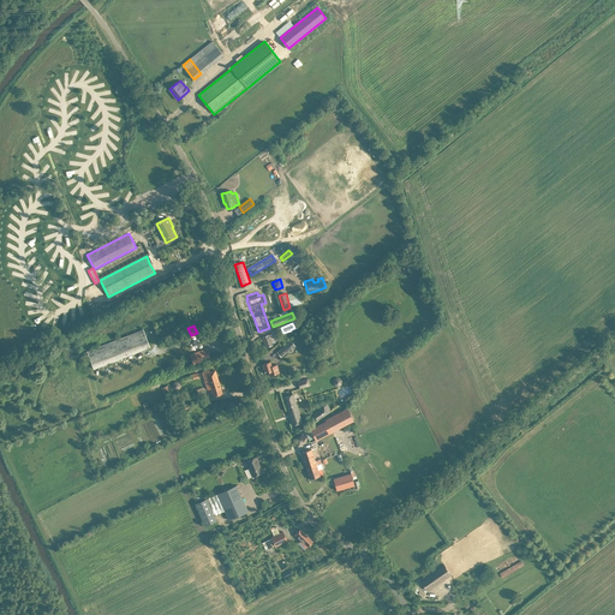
[(87,351),(94,369),(150,346),(143,329),(87,351)]
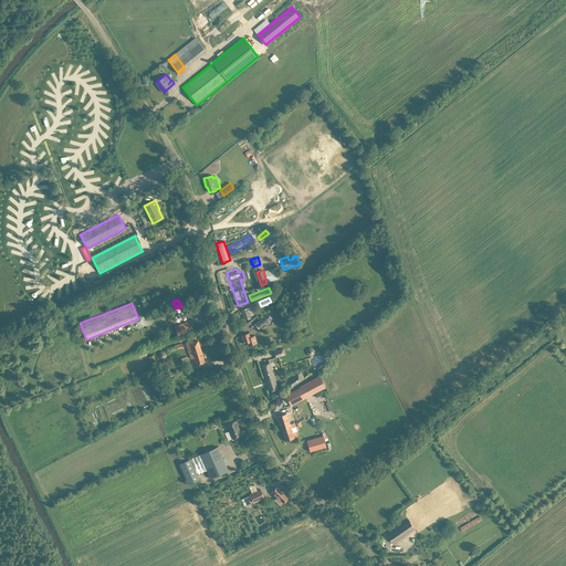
[(242,310),(245,320),(250,317),(250,316),(252,315),(250,311),(251,311),(250,307),(242,310)]
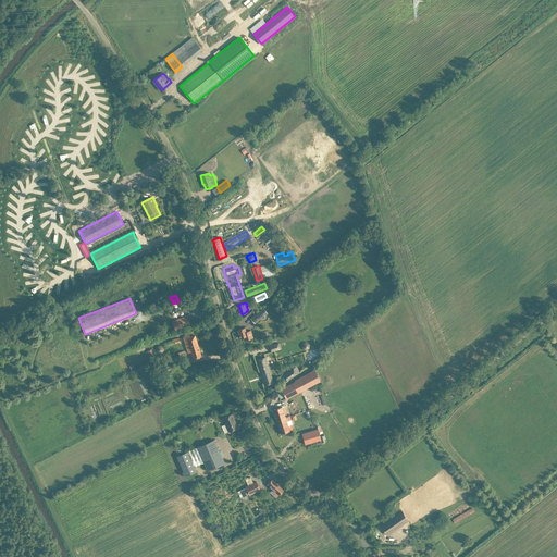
[(251,319),(255,323),(264,314),(264,316),(268,313),(263,309),(251,319)]
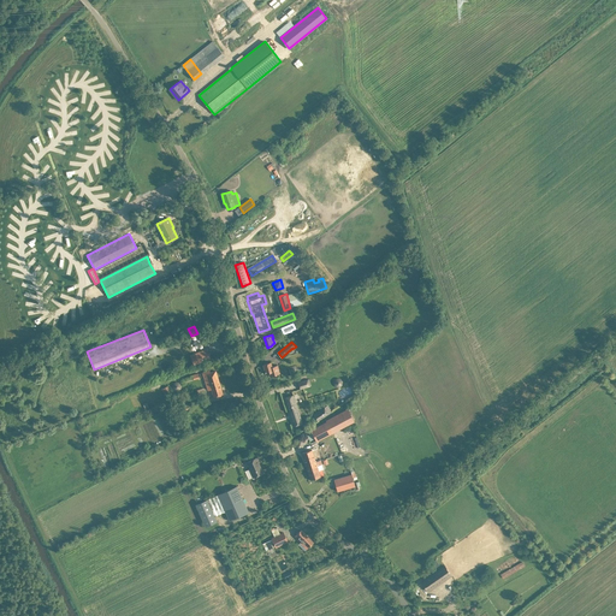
[(190,355),(194,365),(212,359),(207,348),(190,355)]
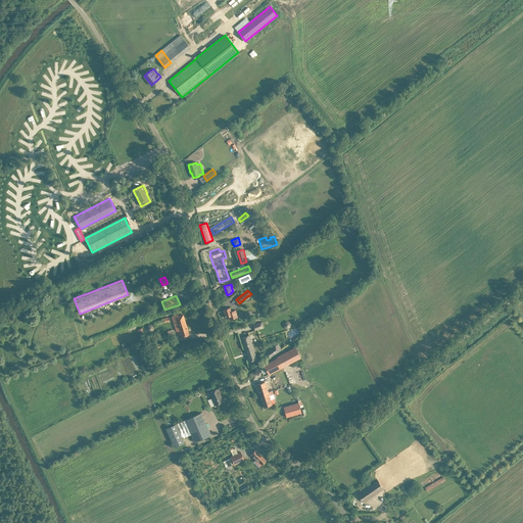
[(237,317),(235,310),(231,312),(230,307),(223,310),(226,317),(228,317),(229,320),(238,317),(237,317)]
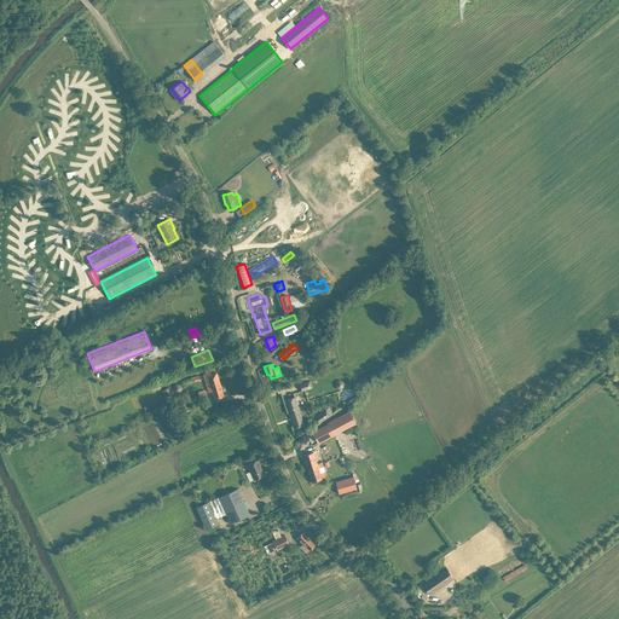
[(224,395),(217,372),(212,374),(210,372),(203,374),(209,392),(213,391),(215,399),(224,395)]
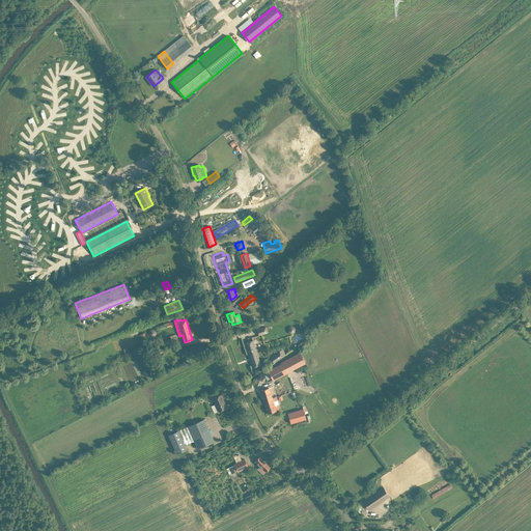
[(256,329),(258,335),(267,332),(264,327),(256,329)]
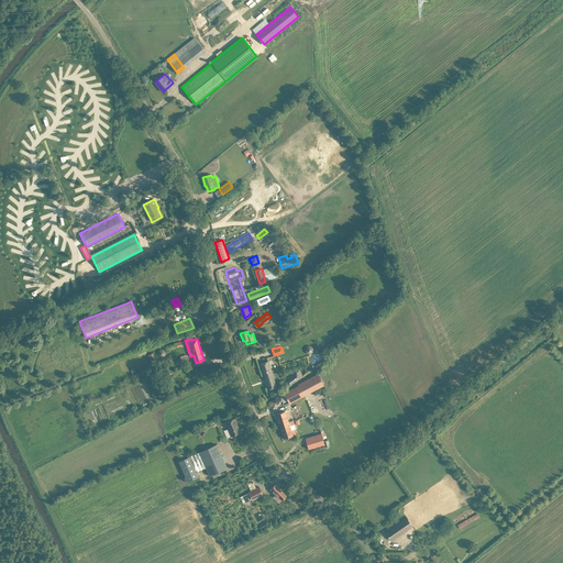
[(260,363),(267,389),(276,386),(268,361),(260,363)]
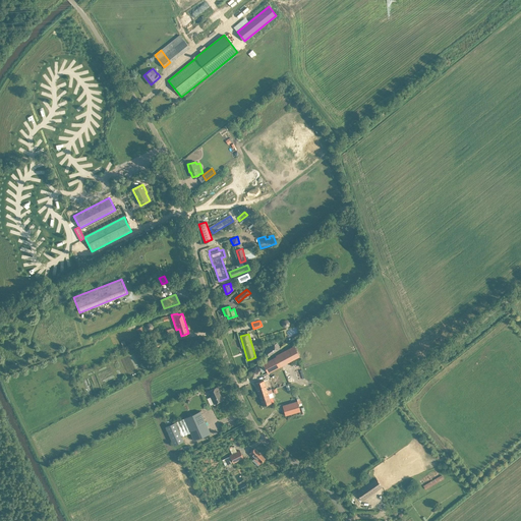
[(265,350),(268,356),(278,349),(275,344),(265,350)]
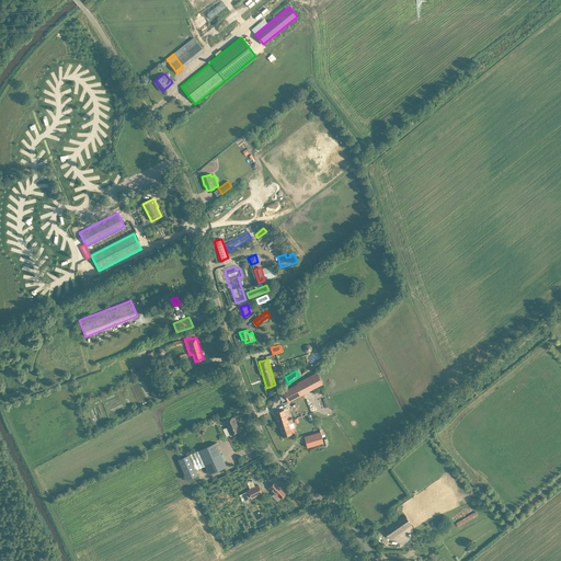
[(297,385),(283,392),(288,402),(322,384),(317,373),(297,384),(297,385)]
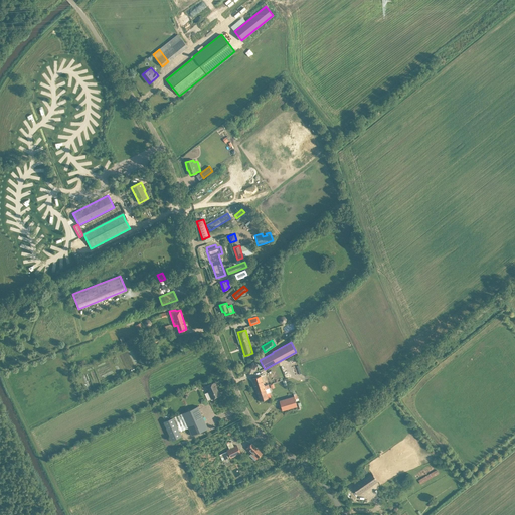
[(267,393),(271,392),(265,374),(252,378),(260,401),(268,398),(267,393)]
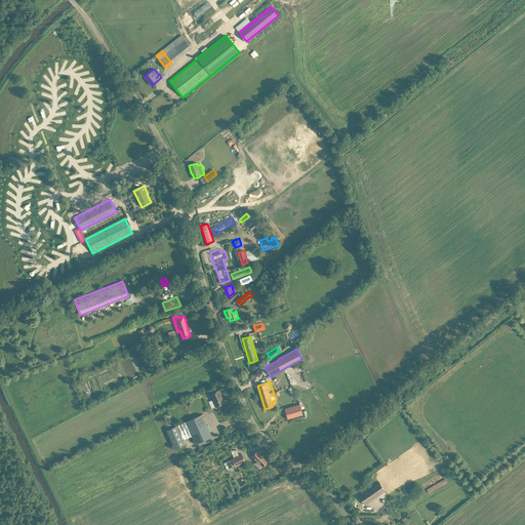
[(210,394),(216,407),(219,405),(225,403),(218,390),(210,394)]
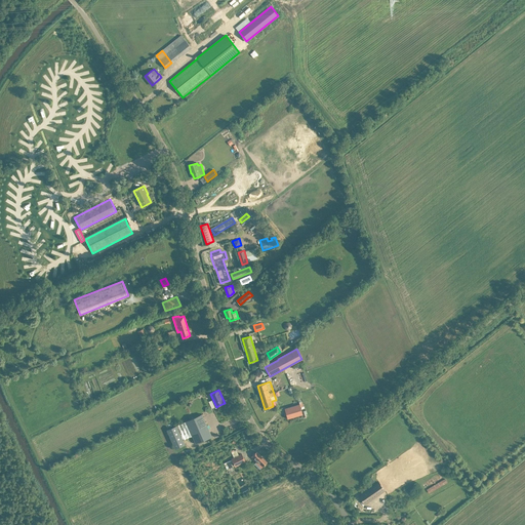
[(303,414),(300,407),(304,406),(301,401),(298,402),(299,404),(284,408),(287,418),(303,414)]
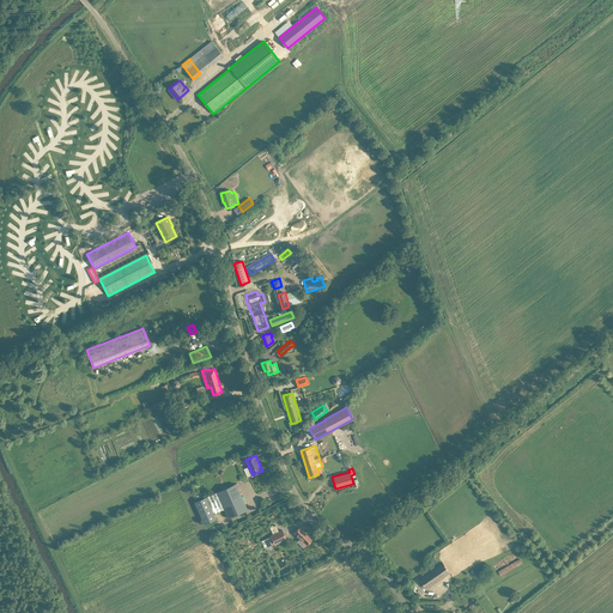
[(247,510),(236,484),(217,492),(206,496),(213,514),(224,509),(229,519),(247,510)]
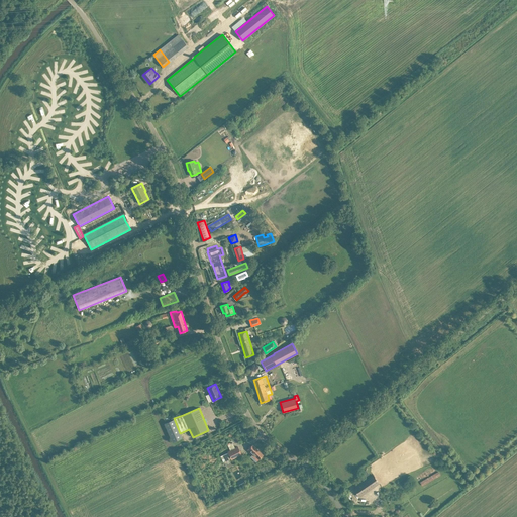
[(174,418),(164,423),(173,442),(182,437),(180,433),(174,418)]
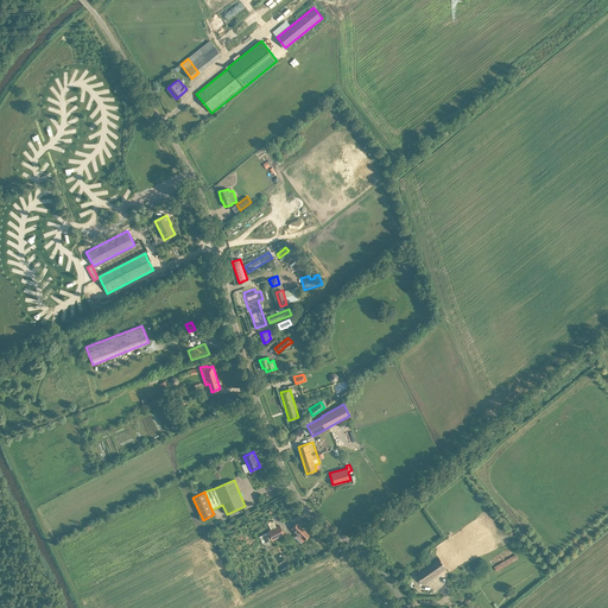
[(291,530),(296,534),(298,533),(304,540),(309,536),(297,523),(291,530)]
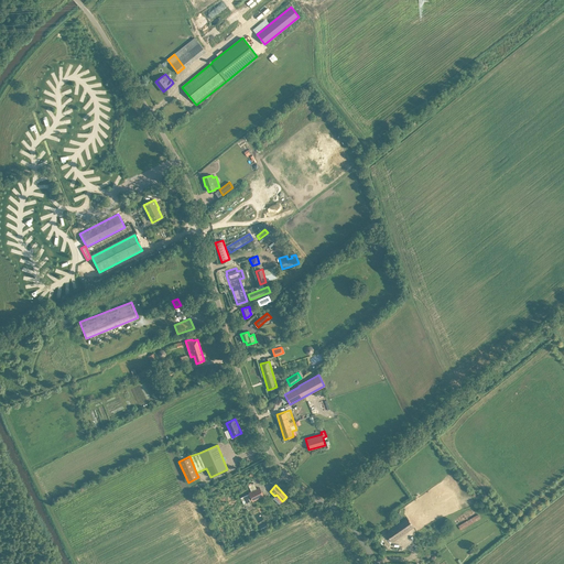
[(248,492),(252,501),(264,496),(259,487),(248,492)]
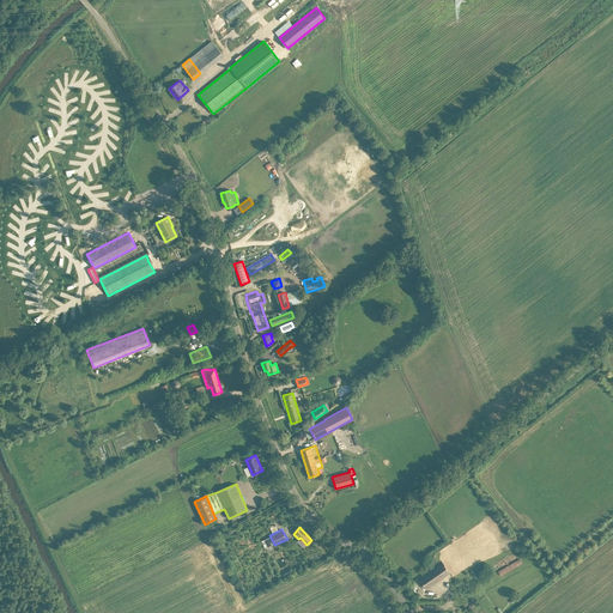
[(501,576),(523,563),(521,558),(498,571),(501,576)]
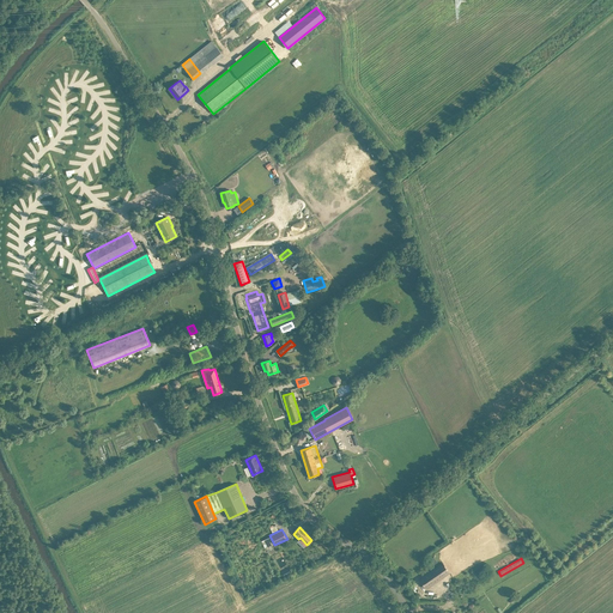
[(420,580),(426,588),(449,572),(443,563),(420,580)]
